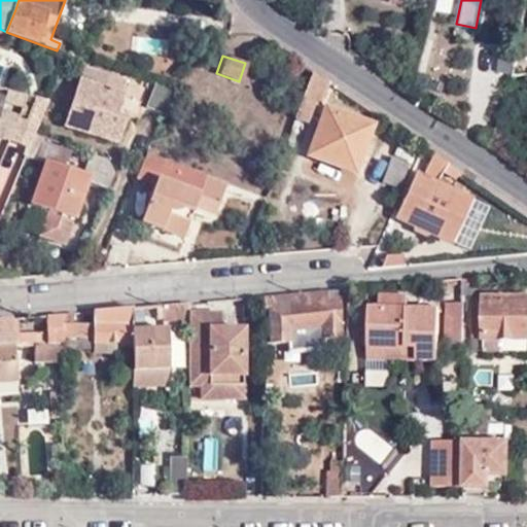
[(310,71),(292,119),(304,124),(320,78),(310,71)]
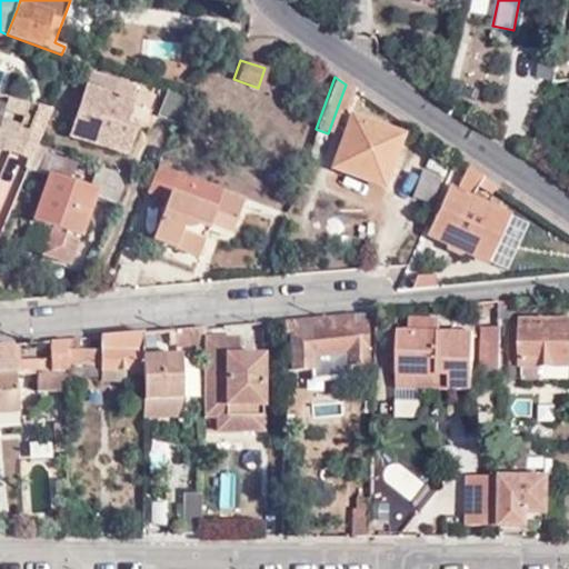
[(69,138),(125,158),(136,130),(123,126),(135,91),(116,83),(111,97),(87,88),(69,138)]
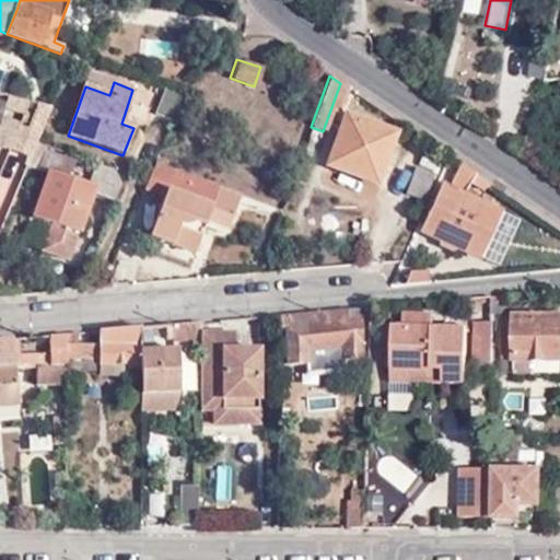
[(182,97),(163,92),(153,116),(172,124),(182,97)]
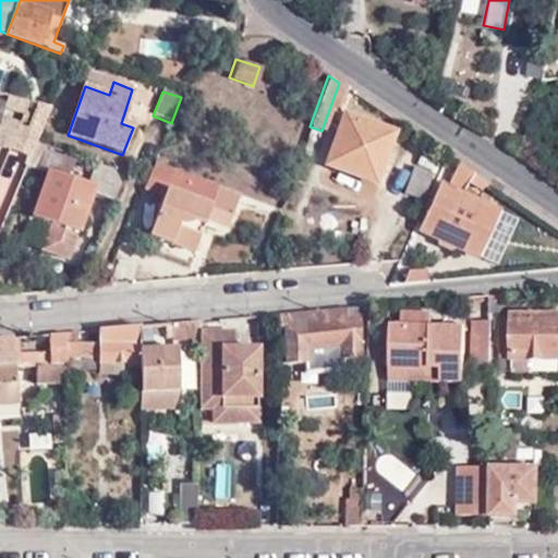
[(45,93),(29,133),(40,137),(56,97),(45,93)]
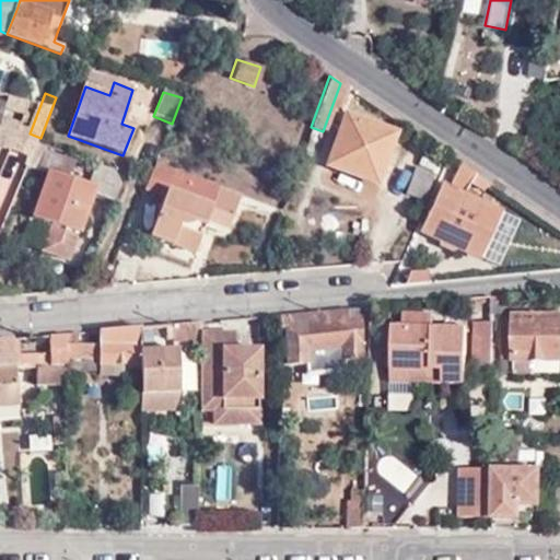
[(6,105),(0,124),(0,130),(14,137),(19,126),(24,113),(6,105)]
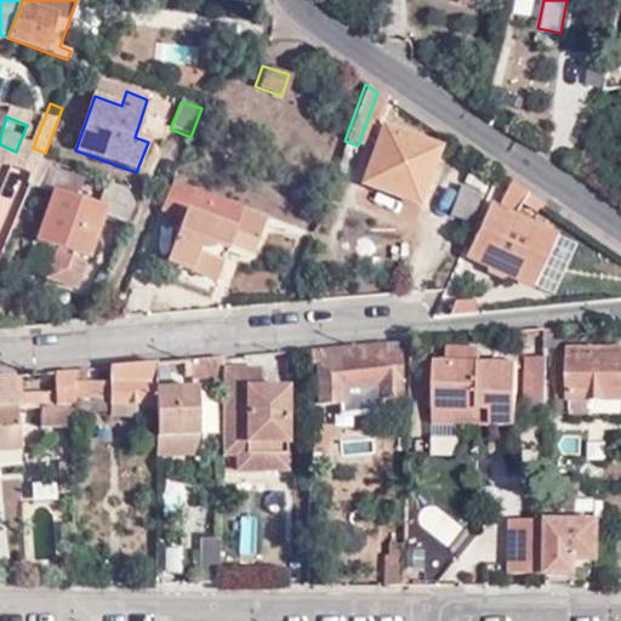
[(23,140),(18,152),(41,161),(45,153),(33,148),(39,130),(28,125),(23,140)]
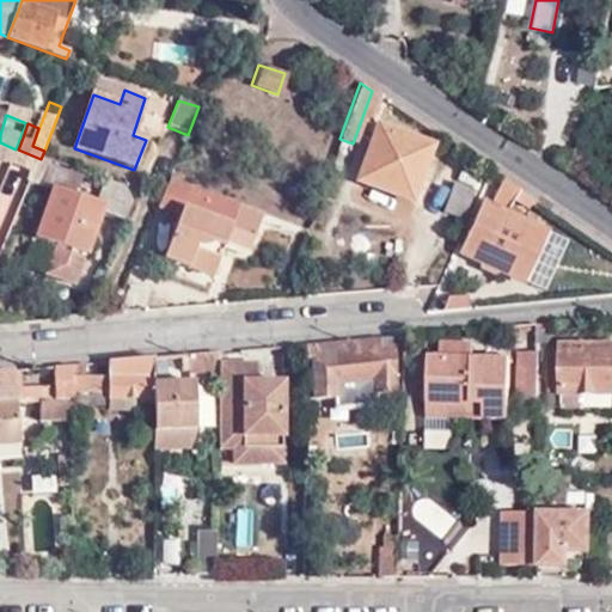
[(357,182),(409,200),(428,148),(377,129),(357,182)]
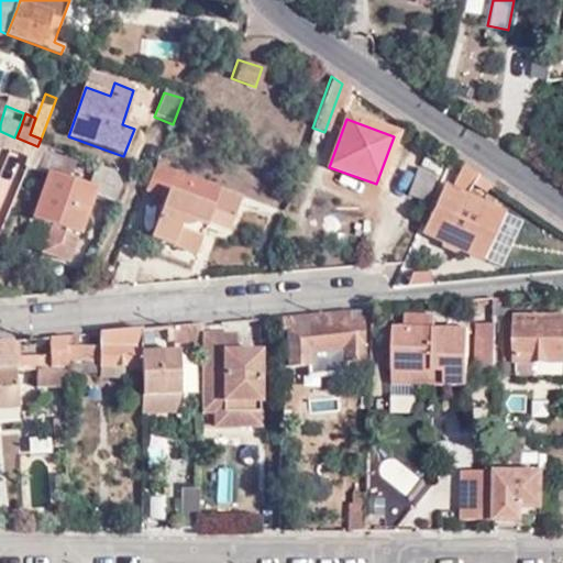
[(50,174),(33,219),(55,228),(46,252),(69,261),(94,195),(116,202),(122,186),(113,174),(98,168),(97,168),(90,188),(70,180),(77,163),(46,152),(40,169),(50,174)]
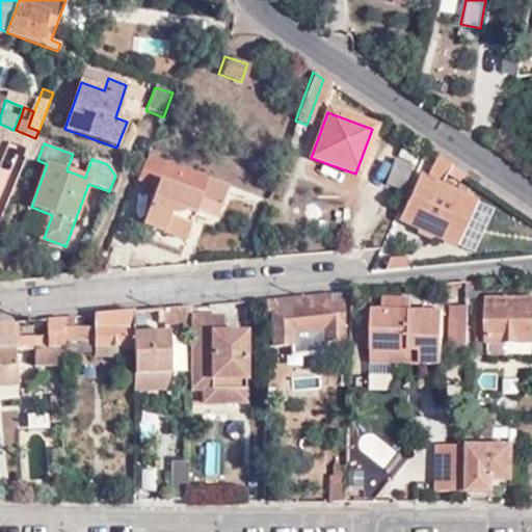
[(0,156),(0,161),(12,168),(21,153),(7,144),(0,156)]
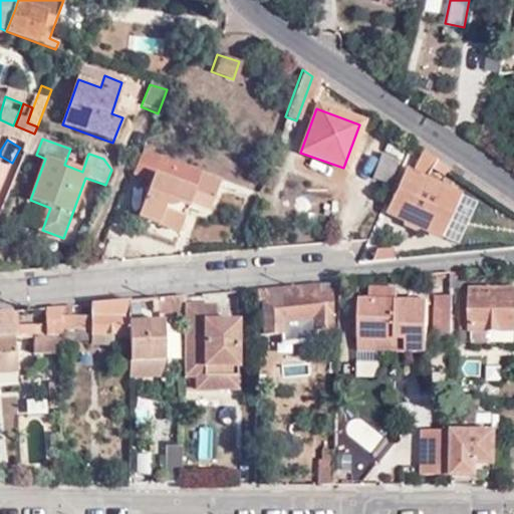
[(430,172),(435,160),(421,150),(411,172),(405,170),(386,212),(438,236),(460,186),(430,172)]
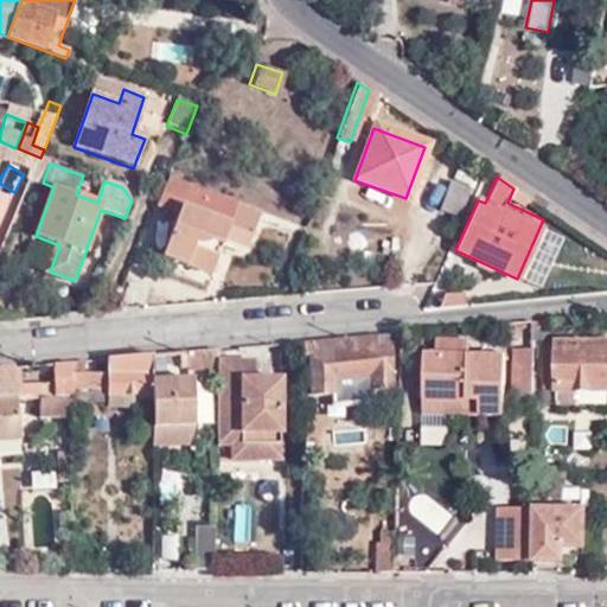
[(167,179),(155,209),(179,217),(161,262),(208,280),(225,236),(229,228),(253,236),(261,213),(236,204),(234,212),(186,195),(190,186),(167,179)]
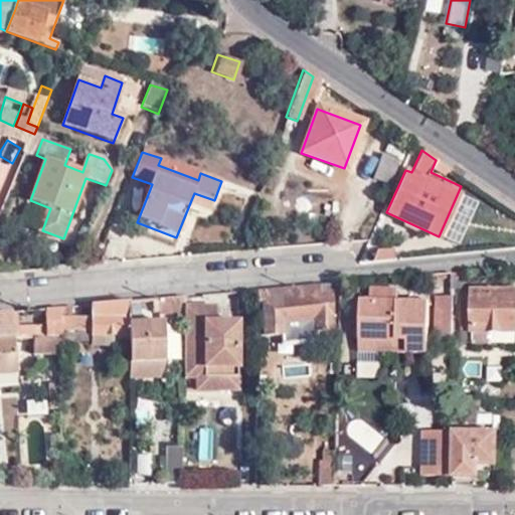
[(372,180),(386,185),(396,160),(382,154),(372,180)]
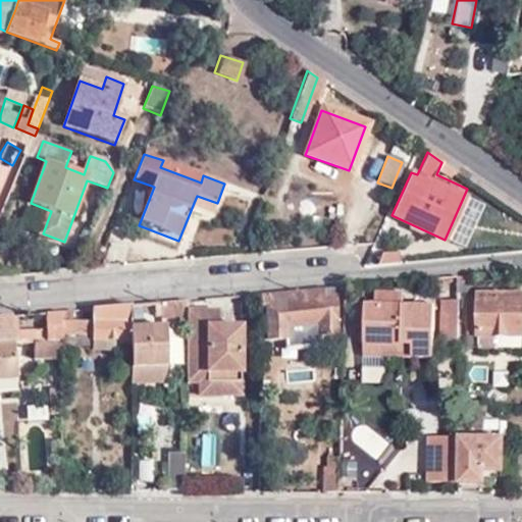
[(197,196),(194,203),(214,210),(217,203),(197,196)]
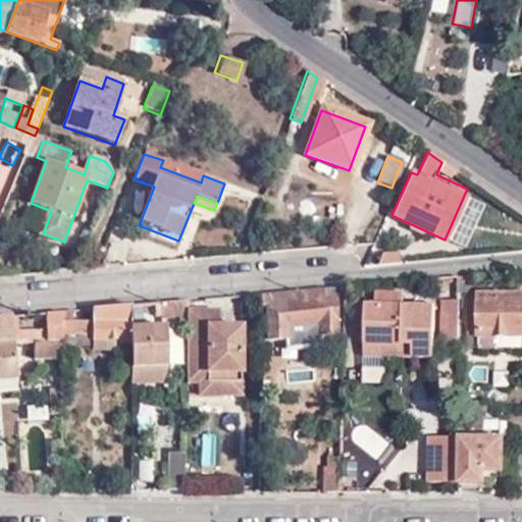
[(324,289),(256,296),(256,307),(263,309),(262,333),(282,334),(282,341),(286,345),(312,345),(317,340),(318,335),(334,335),(335,299),(325,299),(324,289)]
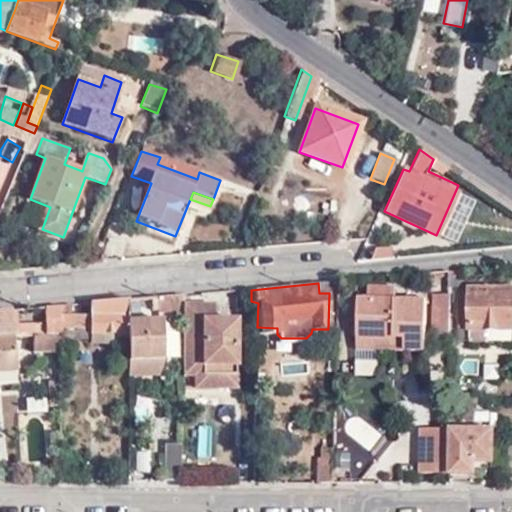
[(380,361),(380,350),(380,339),(406,340),(406,350),(426,351),(427,301),(397,301),(397,290),(370,289),(370,299),(359,299),(358,361),(380,361)]
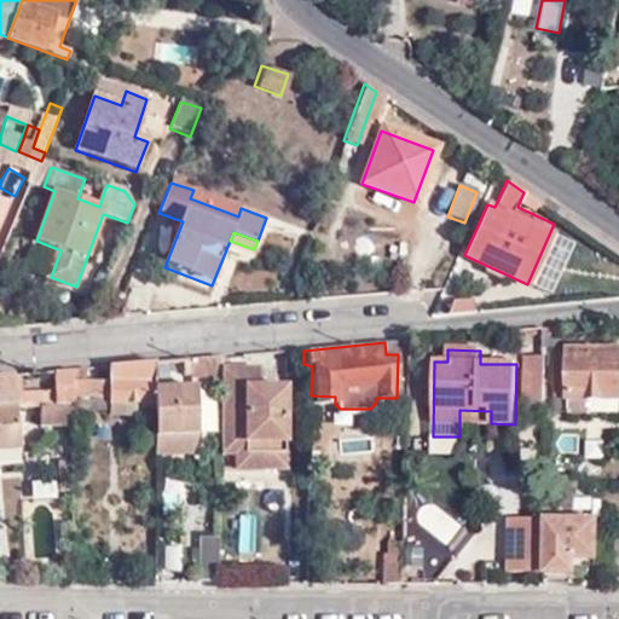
[(567,414),(591,414),(591,399),(618,399),(618,353),(555,353),(554,399),(567,399),(567,414)]
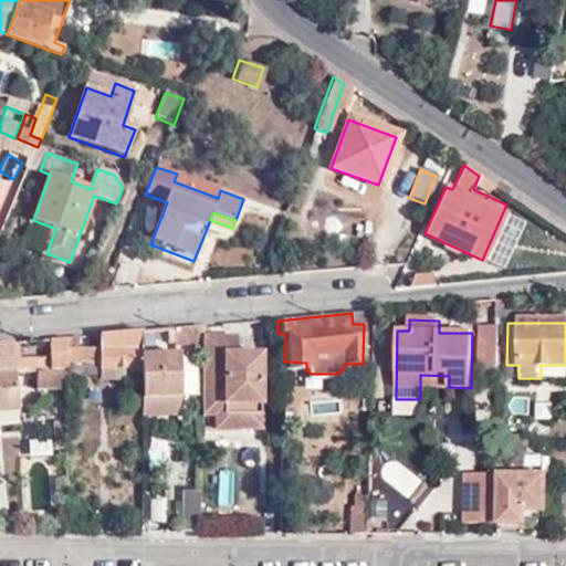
[(496,371),(496,325),(480,325),(479,371),(496,371)]
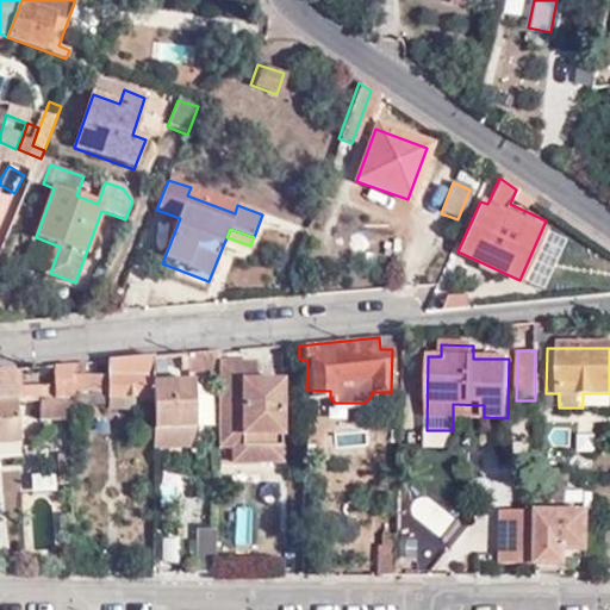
[(217,353),(187,356),(187,372),(217,372),(217,368),(217,353)]
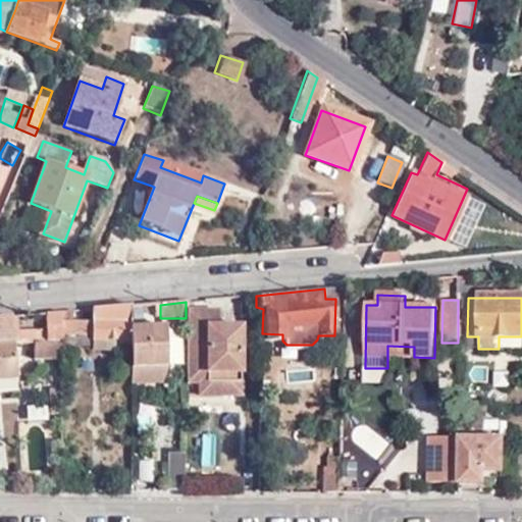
[(71,313),(62,314),(62,333),(93,333),(93,340),(131,340),(131,329),(131,308),(93,311),(93,323),(71,324),(71,313)]
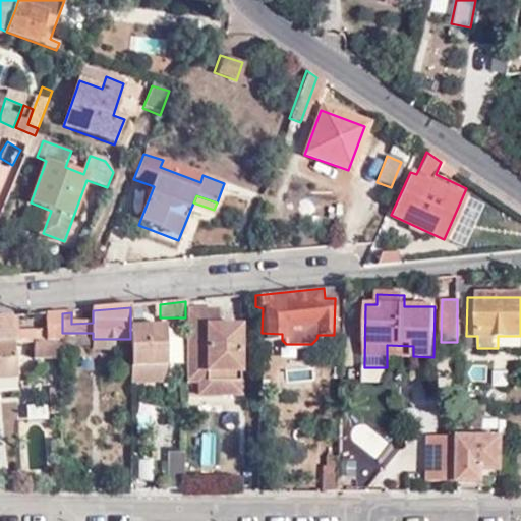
[(62,313),(46,315),(45,342),(62,341),(62,333),(62,313)]
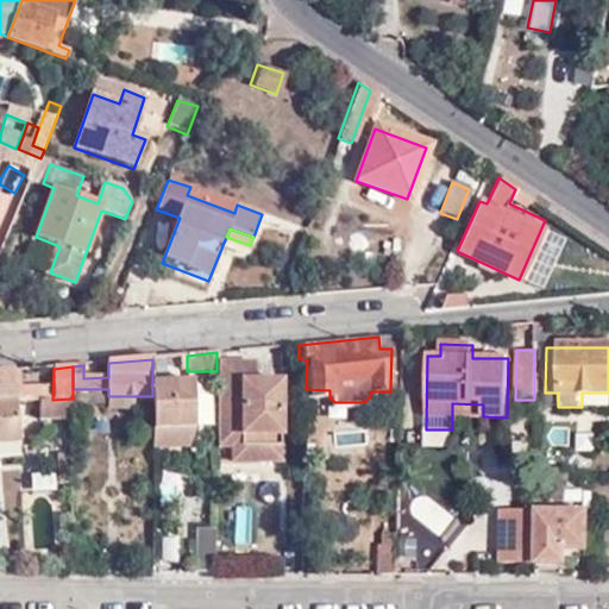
[(217,368),(217,371),(215,454),(231,456),(231,470),(278,470),(281,388),(256,388),(256,368),(217,368)]
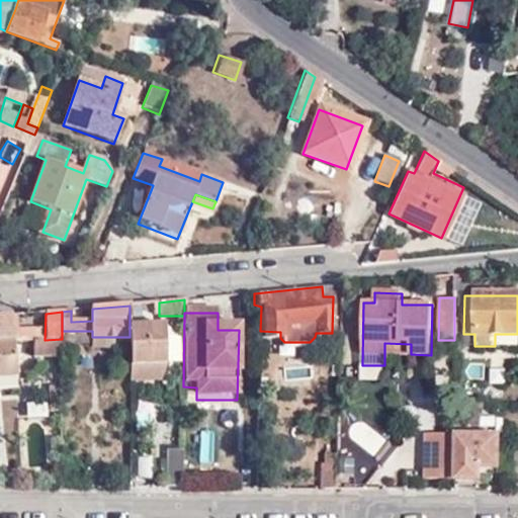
[(10,317),(0,317),(0,343),(13,343),(10,317)]
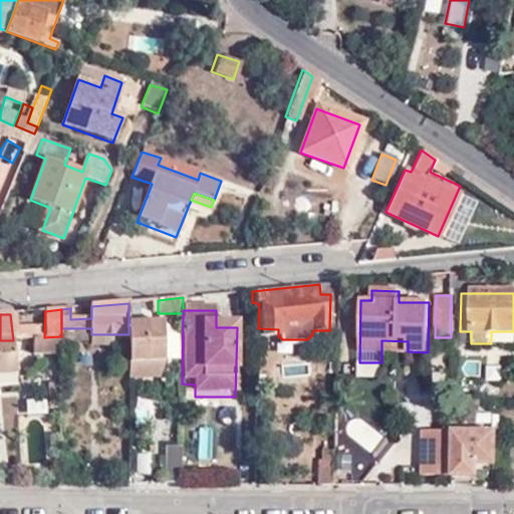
[(166,325),(129,324),(129,334),(127,361),(166,362),(166,325)]
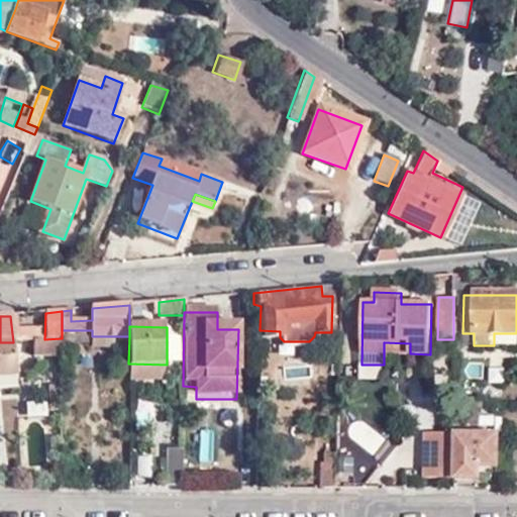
[(44,339),(32,340),(32,357),(62,355),(62,338),(44,339)]
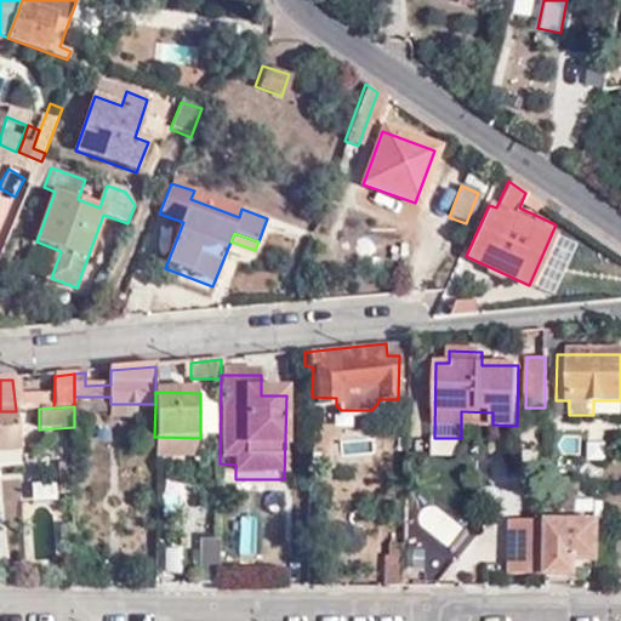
[(16,411),(0,411),(0,467),(21,466),(16,411)]
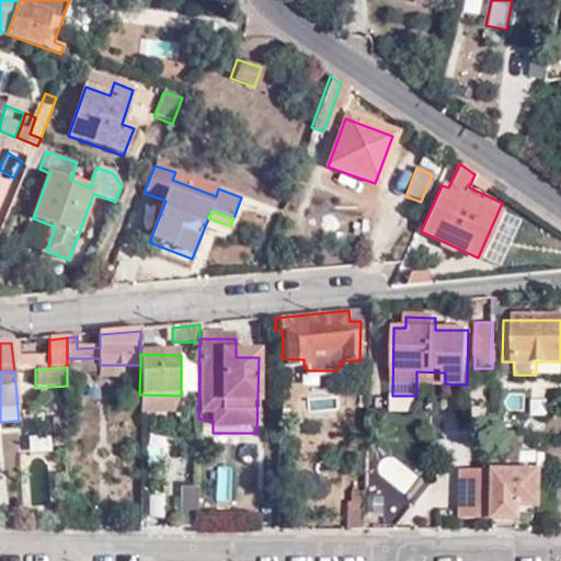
[(416,371),(416,384),(445,384),(445,373),(416,371)]
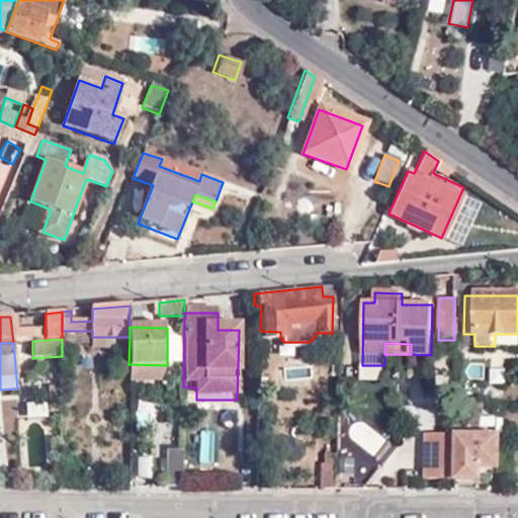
[(51,411),(61,411),(61,386),(50,386),(51,411)]
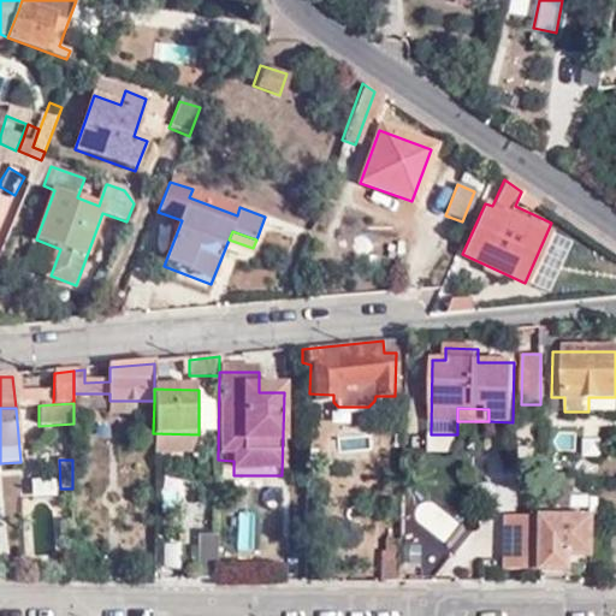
[(542,502),(543,516),(592,516),(592,503),(542,502)]
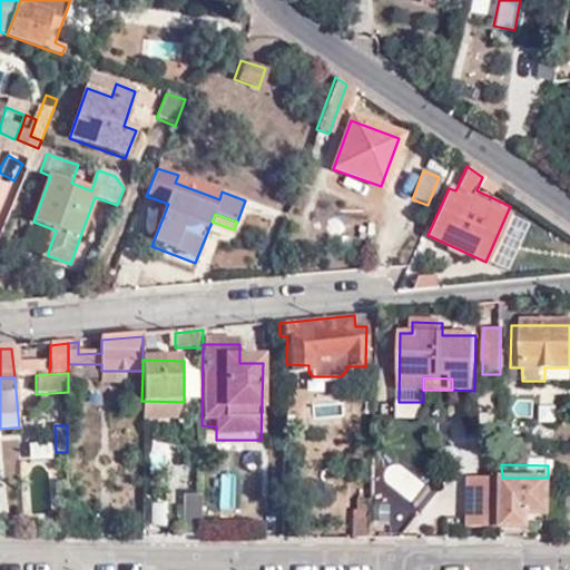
[(494,475),(468,475),(467,524),(494,524),(494,475)]
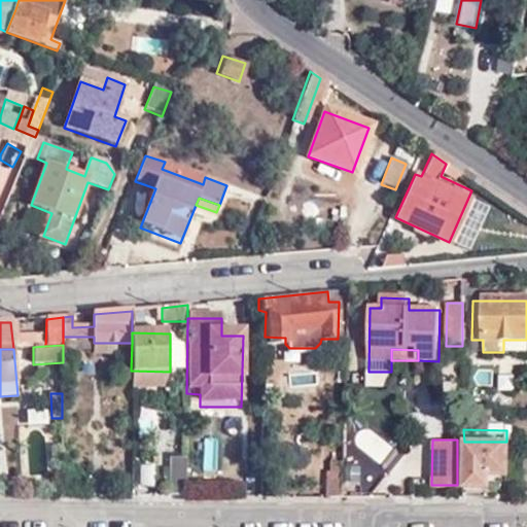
[(506,442),(464,442),(463,495),(485,494),(486,475),(506,476),(506,442)]
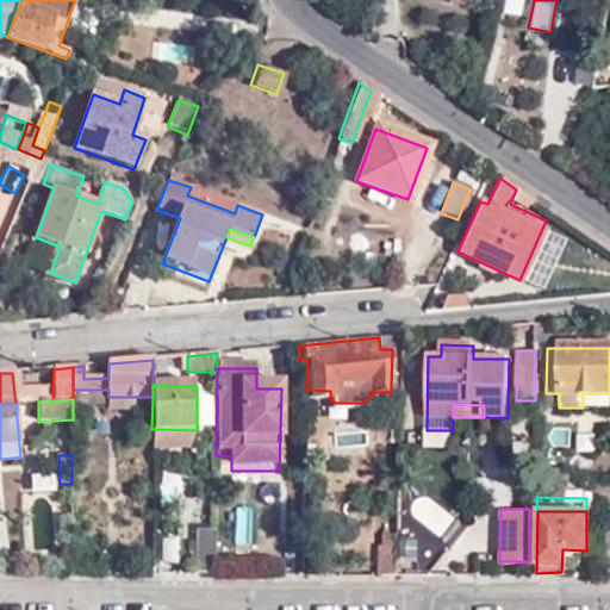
[(215,564),(215,530),(198,529),(197,562),(215,564)]
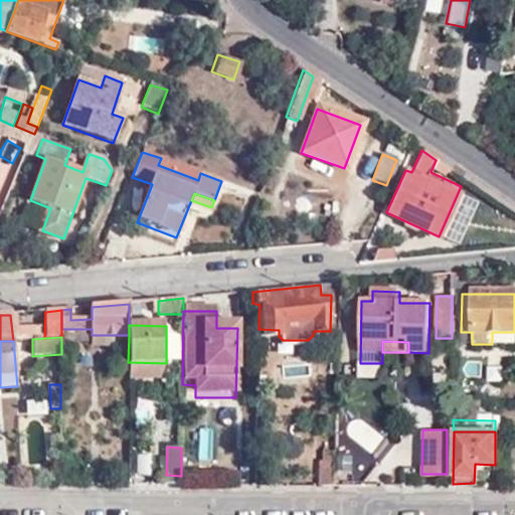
[(319,462),(319,486),(334,486),(335,450),(323,449),(322,462),(319,462)]
